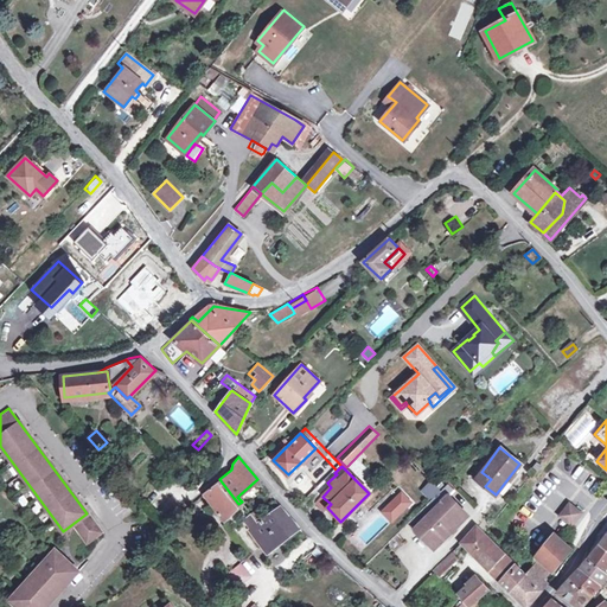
[(481,472),(477,478),(485,486),(491,479),(481,472)]
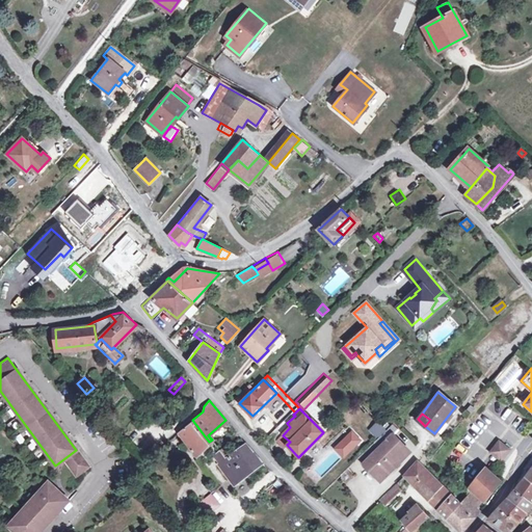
[(192,420),(178,431),(196,454),(211,443),(209,442),(192,420)]
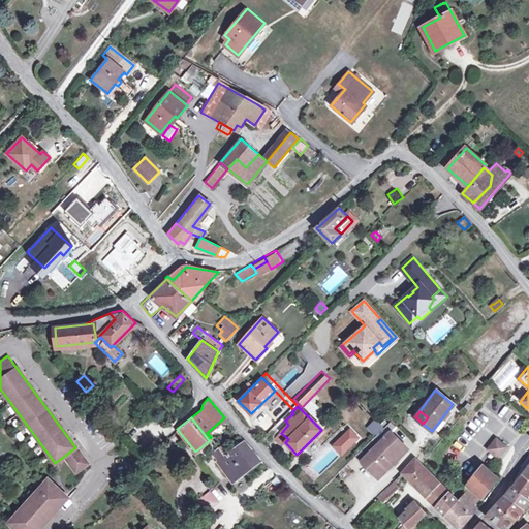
[(396,426),(391,422),(379,432),(384,437),(391,432),(396,426)]
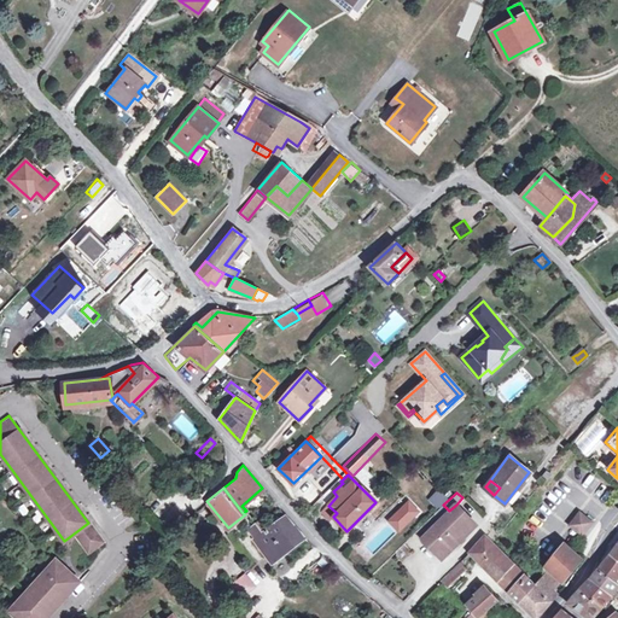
[(386,519),(398,532),(421,511),(409,497),(386,519)]
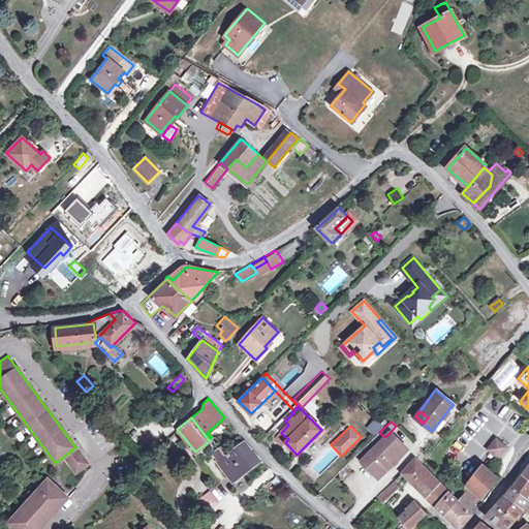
[(384,437),(379,432),(356,456),(376,475),(396,456),(397,457),(406,447),(391,432),(384,437)]
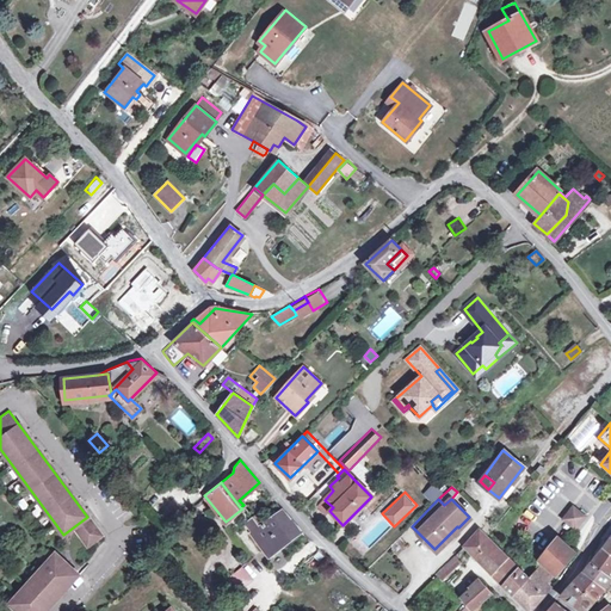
[(580,513),(573,508),(563,520),(574,529),(579,522),(575,519),(580,513)]
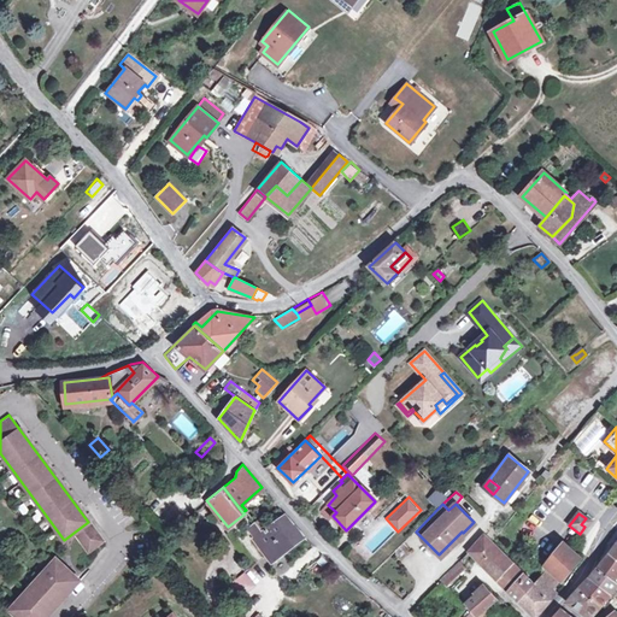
[(253,538),(252,539),(258,547),(259,546),(271,562),(305,536),(285,515),(269,526),(262,532),(253,538)]
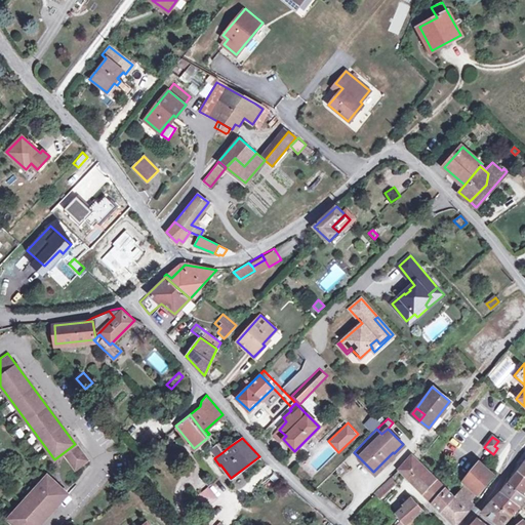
[(223,439),(216,443),(223,452),(229,447),(223,439)]
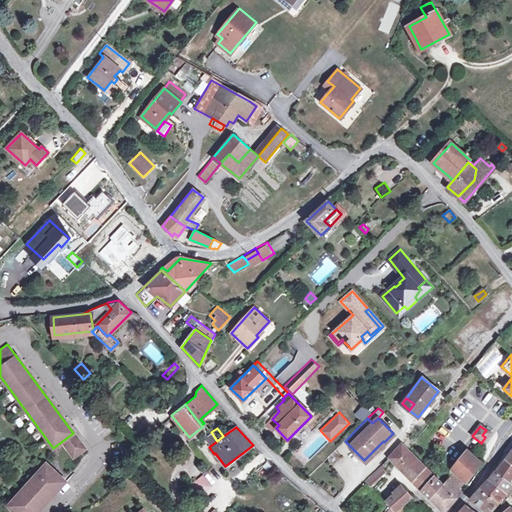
[(490,434),(486,430),(482,435),(485,437),(481,443),(482,444),(490,434)]
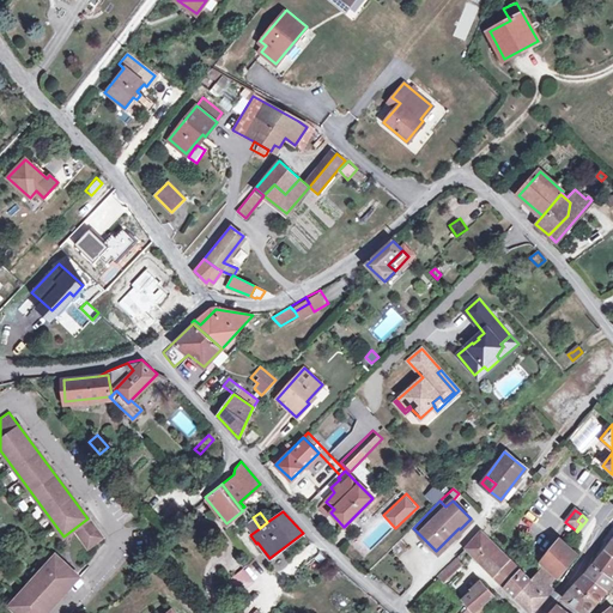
[(253,517),(244,525),(252,534),(260,528),(253,517)]
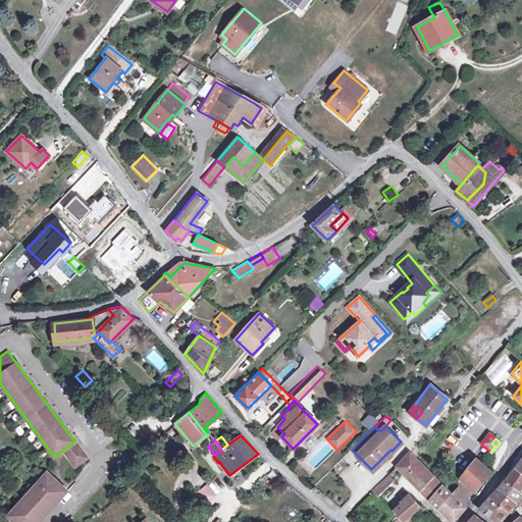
[(76,444),(74,441),(62,451),(64,453),(76,444)]
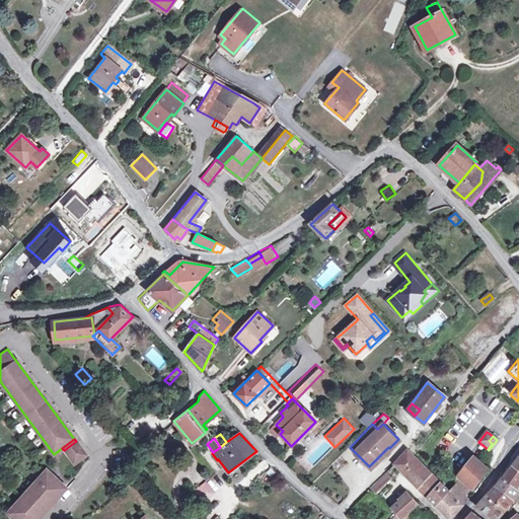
[(76,441),(64,450),(74,463),(86,455),(76,441)]
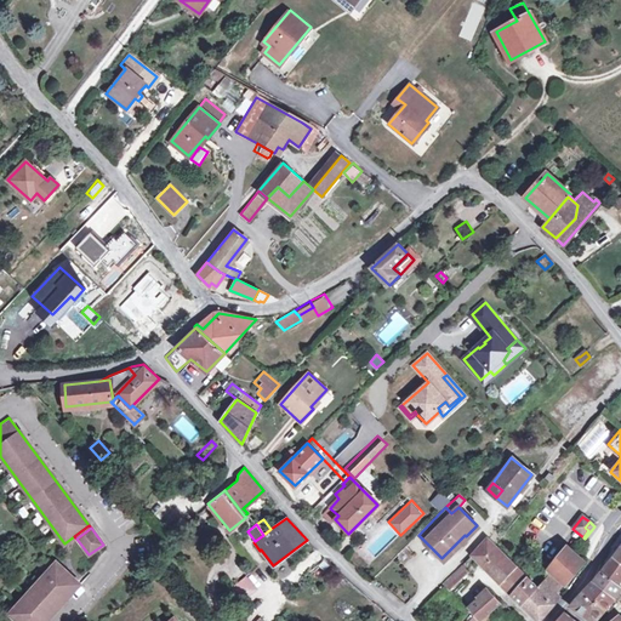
[(486,537),(471,554),(510,592),(525,576),(494,545),(486,537)]
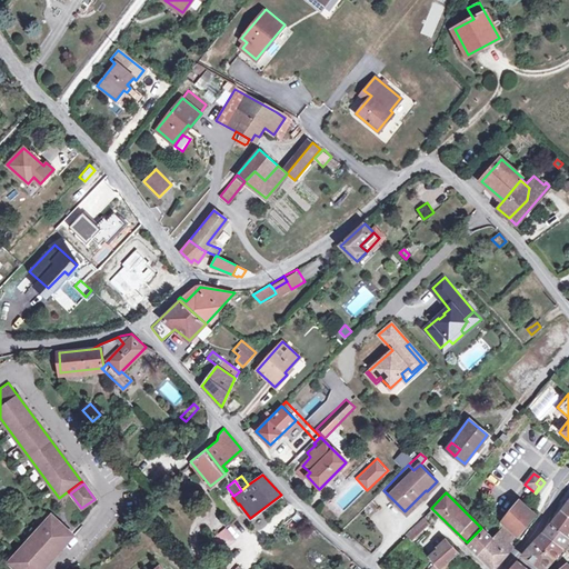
[(525,493),(520,498),(527,503),(531,498),(525,493)]
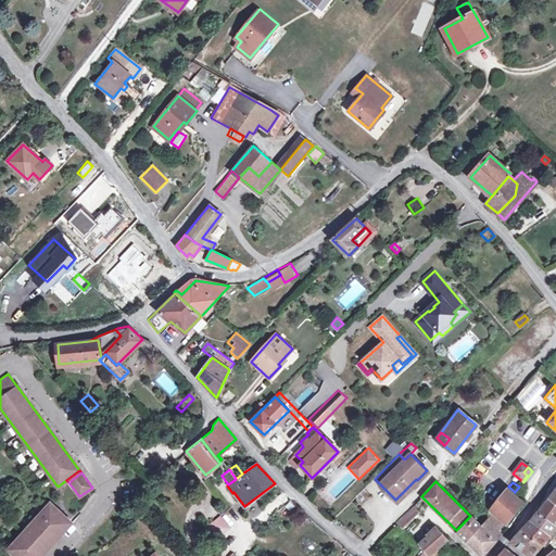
[(367,494),(362,489),(355,496),(359,502),(367,494)]
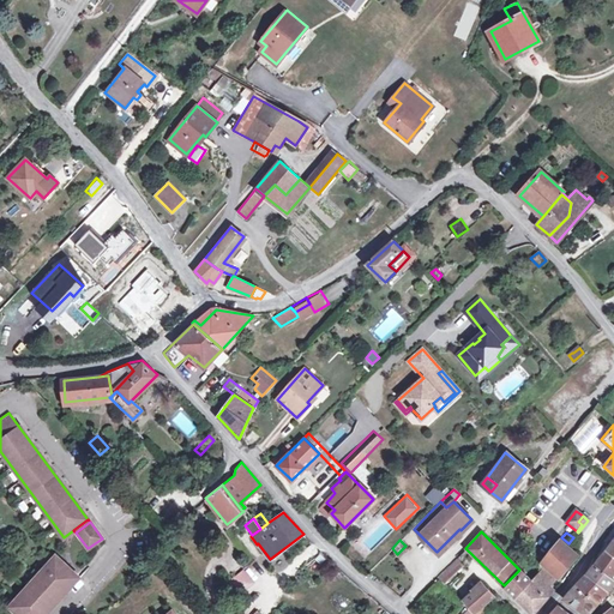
[(561,540),(542,563),(545,566),(555,576),(561,582),(577,564),(571,559),(576,553),(561,540)]
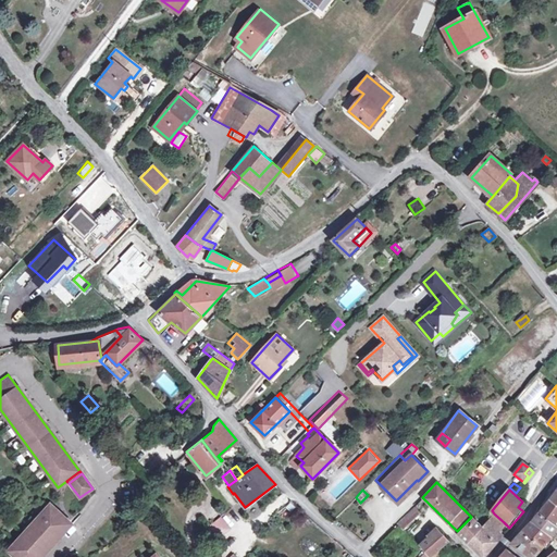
[(556,505),(549,499),(539,512),(553,523),(556,518),(556,505)]
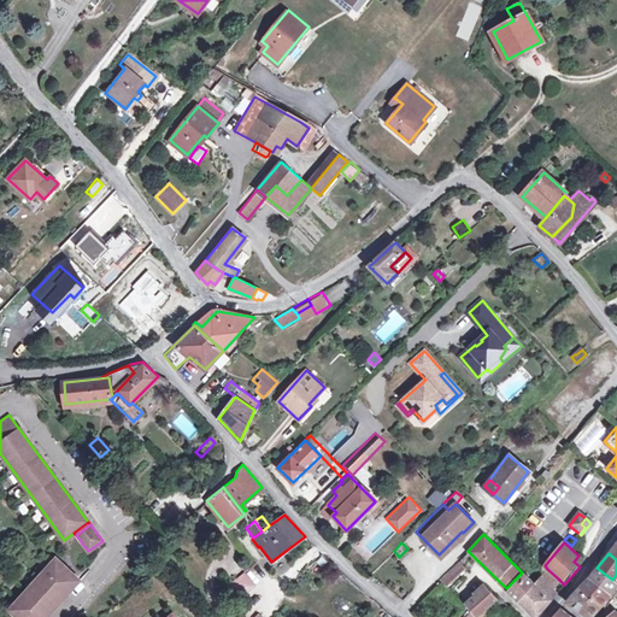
[(583,560),(579,556),(574,562),(580,566),(583,560)]
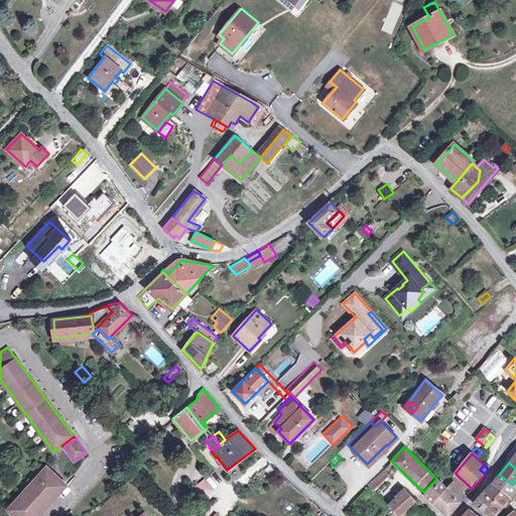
[(33,515),(63,483),(47,468),(9,509),(16,515),(33,515)]
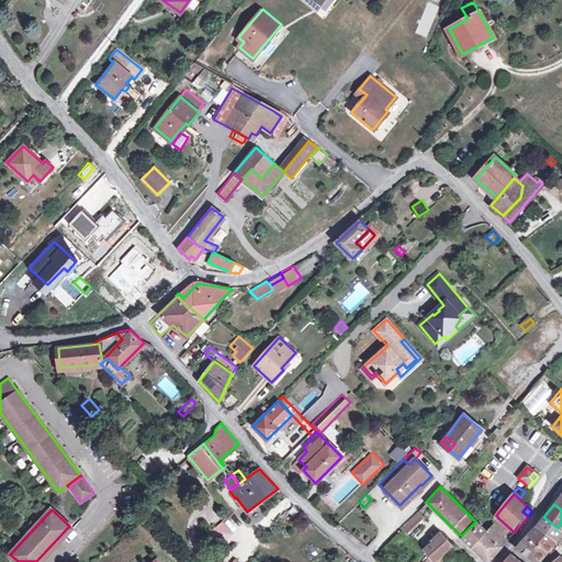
[(423,517),(417,510),(400,527),(402,529),(406,534),(423,517)]
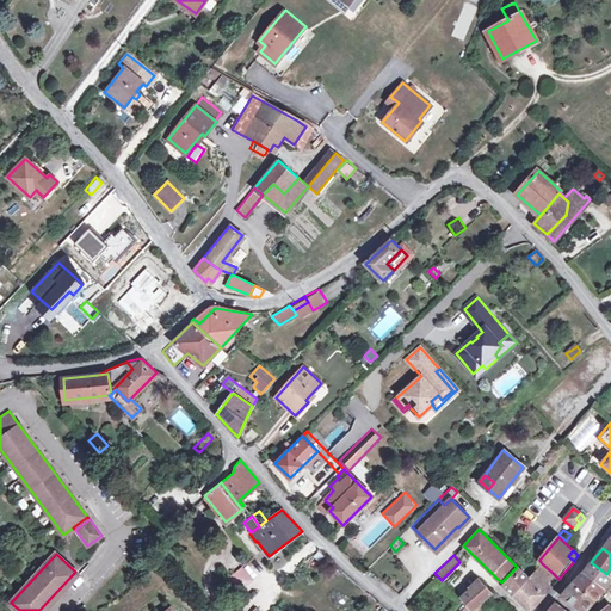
[(591,562),(582,573),(604,588),(610,578),(606,574),(591,562)]
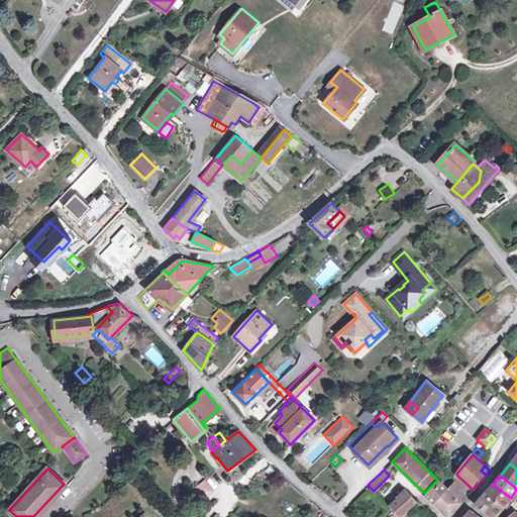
[(468,485),(458,477),(452,484),(461,492),(468,485)]
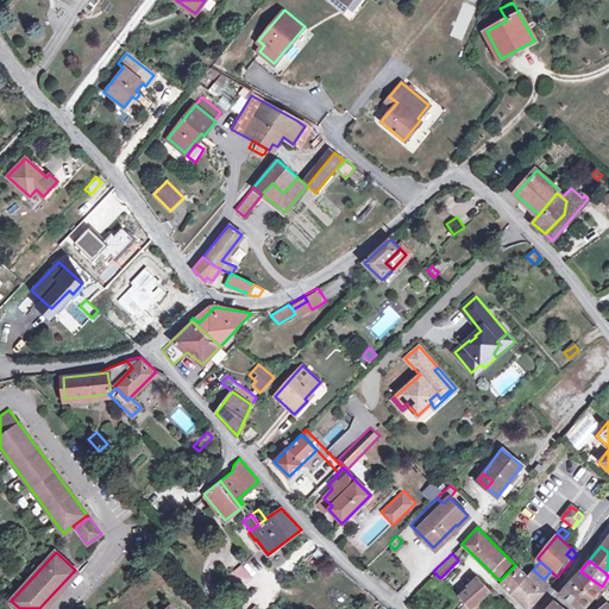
[(527,576),(515,565),(500,581),(512,592),(527,576)]
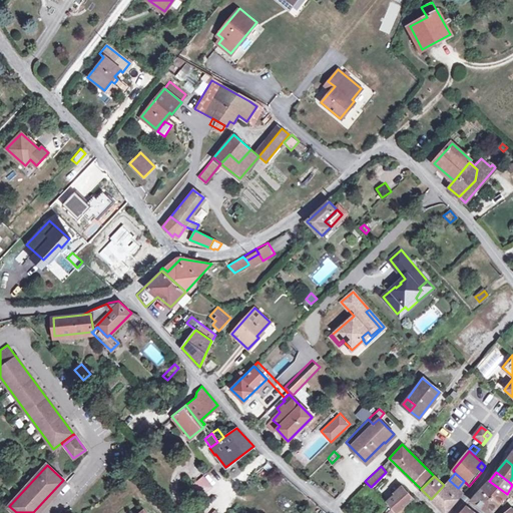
[(202,486),(196,479),(182,490),(187,497),(198,488),(202,486)]
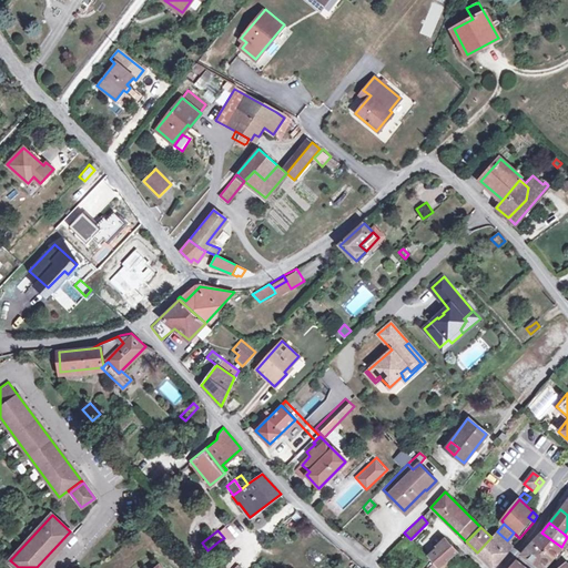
[(41,567),(73,534),(70,531),(37,567),(41,567)]
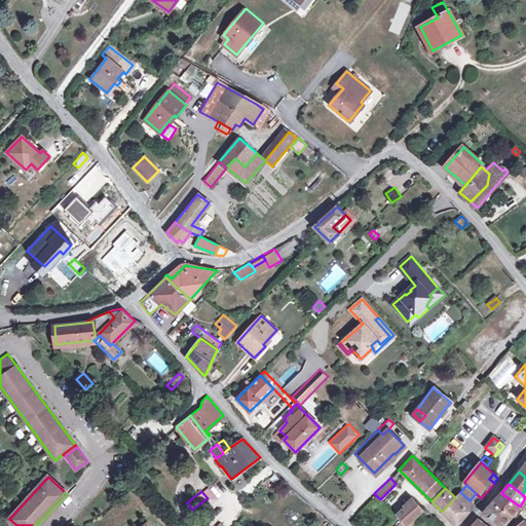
[(456,496),(455,497),(464,506),(470,500),(460,492),(456,496)]
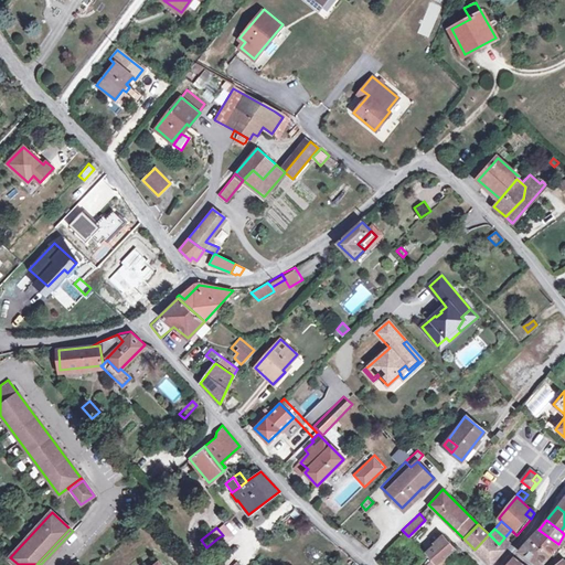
[(539,530),(530,539),(550,554),(558,544),(539,530)]
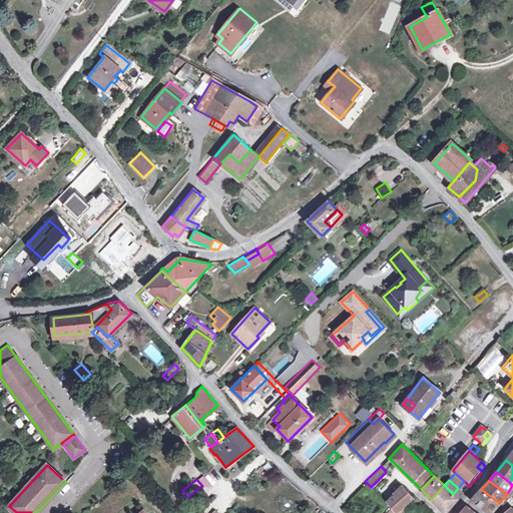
[(453,494),(444,485),(431,499),(445,512),(446,512),(458,499),(453,494)]
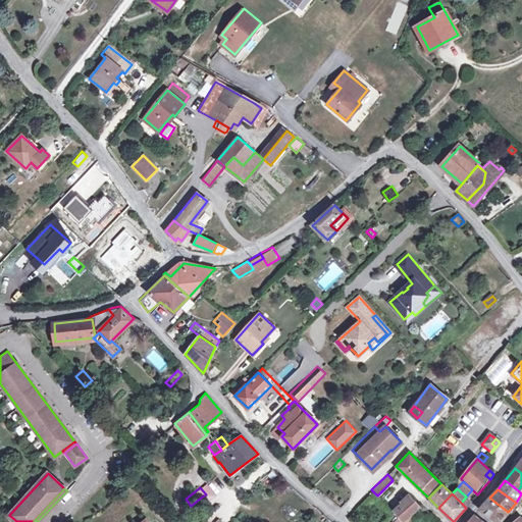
[(401,502),(402,503),(393,512),(394,513),(402,521),(418,507),(408,494),(401,502)]
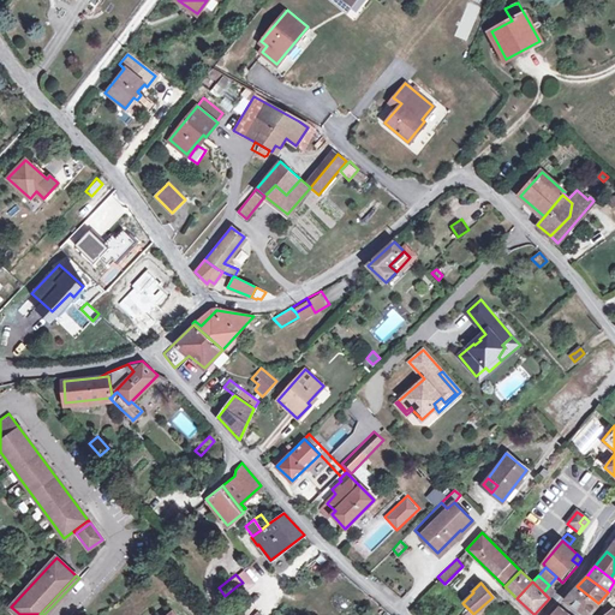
[(245,595),(238,585),(225,596),(232,604),(245,595)]
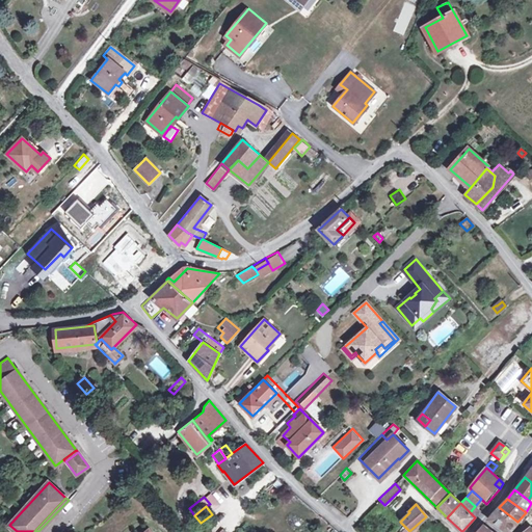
[(508,531),(517,522),(499,507),(488,520),(501,527),(508,531)]
